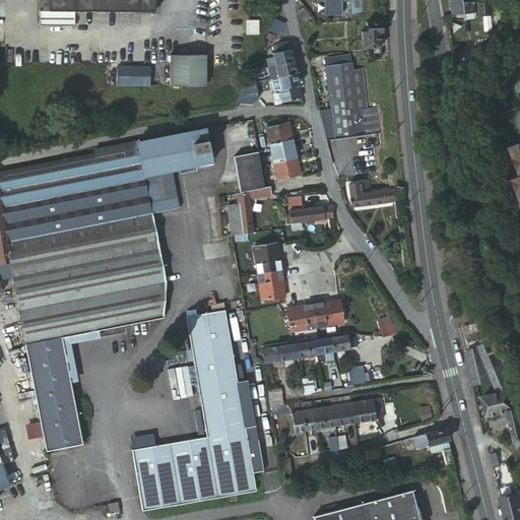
[(44,0),(44,11),(52,11),(52,0),(44,0)]
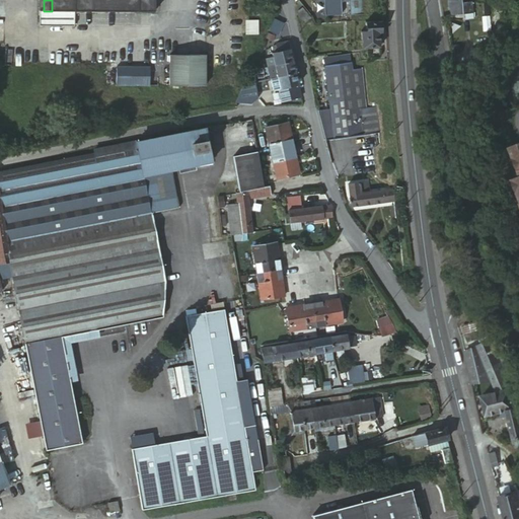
[(157,11),(156,0),(52,0),(52,11),(157,11)]
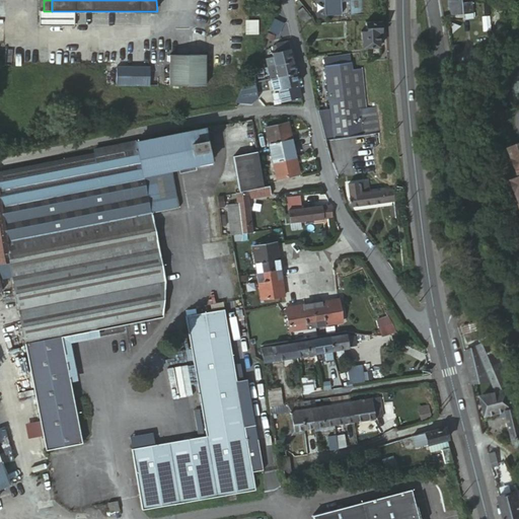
[(317,0),(317,2),(326,2),(327,16),(344,15),(343,0),(317,0)]
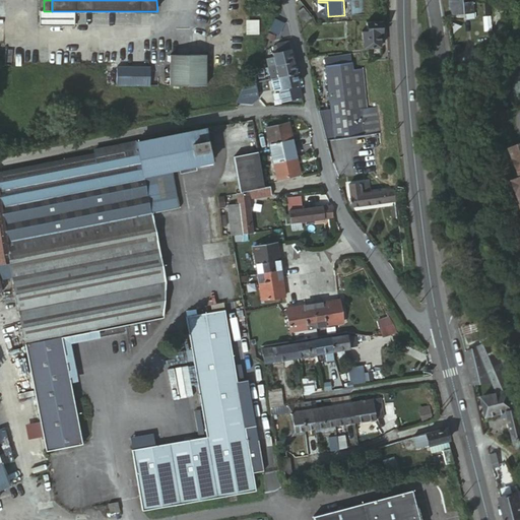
[(465,2),(451,4),(454,15),(469,13),(475,13),(474,2),(465,2)]
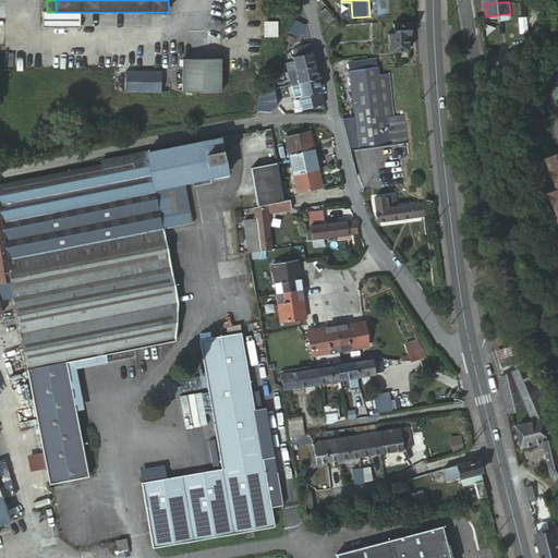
[(336,20),(327,9),(322,14),(330,25),(336,20)]
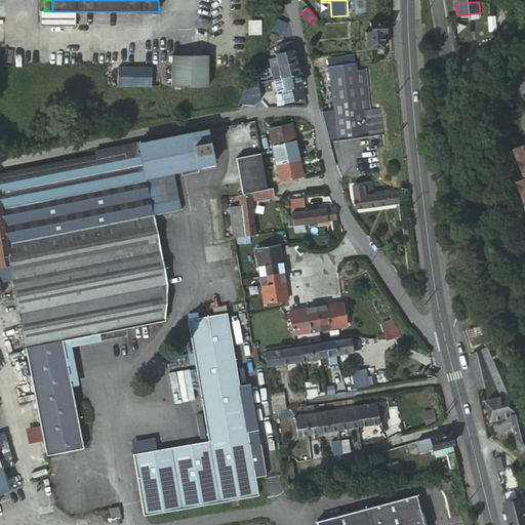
[(286,35),(288,23),(282,21),(280,34),(286,35)]
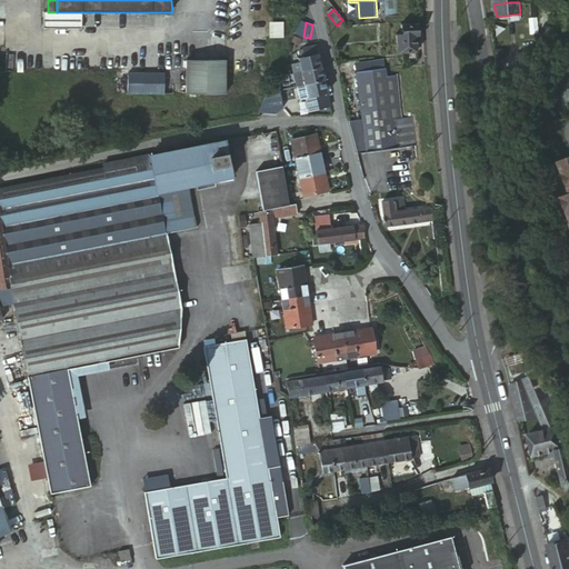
[(418,23),(402,23),(402,33),(397,35),(398,52),(417,51),(416,35),(418,35),(418,23)]
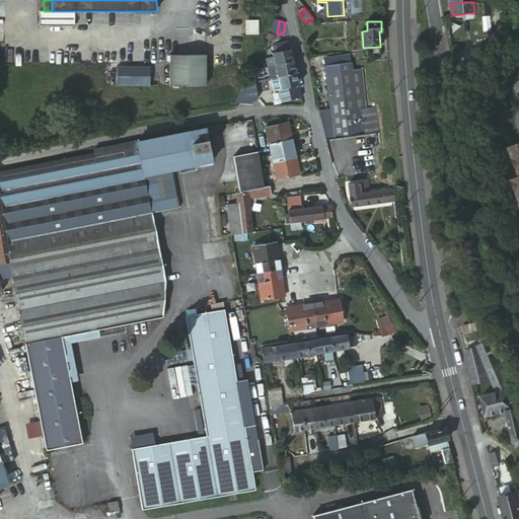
[(277,47),(279,53),(290,50),(289,43),(277,46),(277,47)]
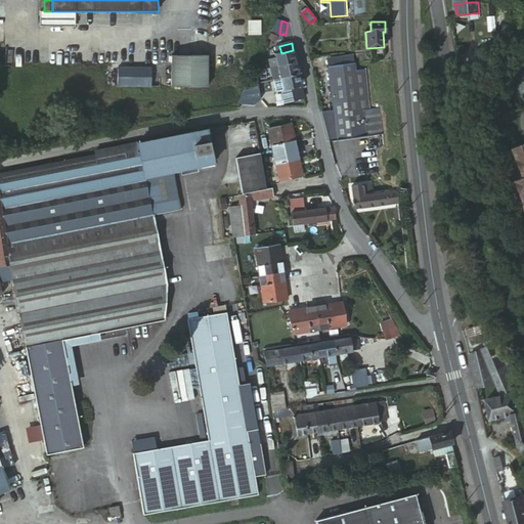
[(278,54),(275,55),(276,59),(278,67),(297,62),(294,50),(293,50),(281,53),(278,54)]
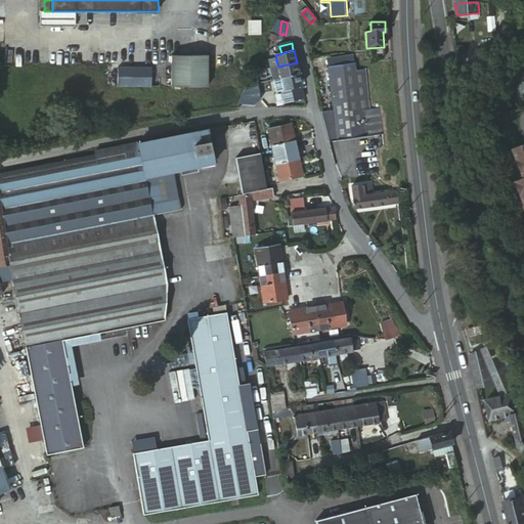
[(494,57),(492,50),(479,52),(480,59),(494,57)]
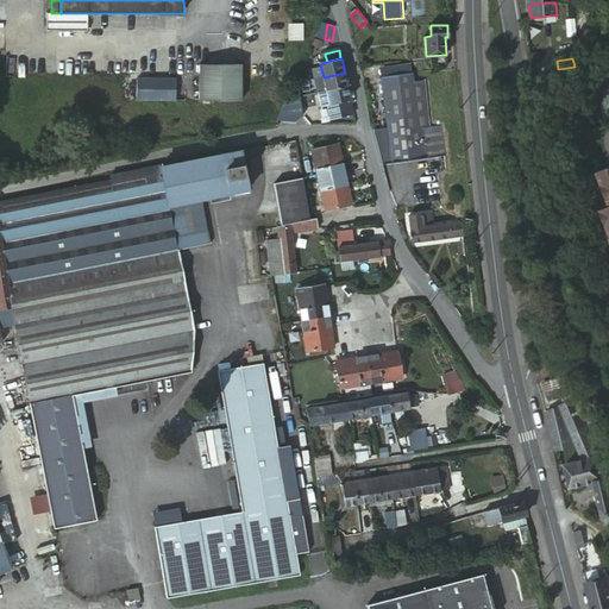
[(244,100),(243,63),(201,64),(201,100),(244,100)]
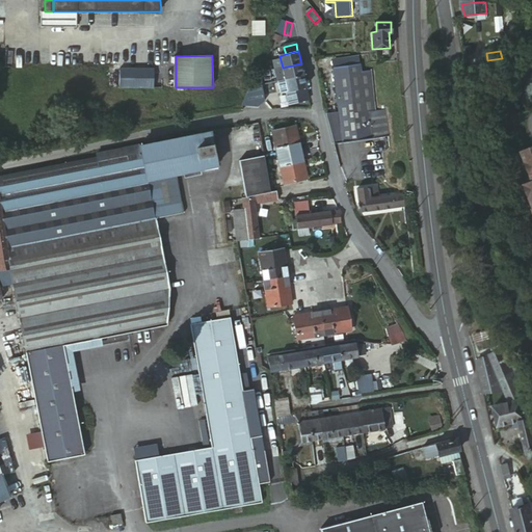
[(334,60),(336,68),(363,63),(361,56),(334,60)]
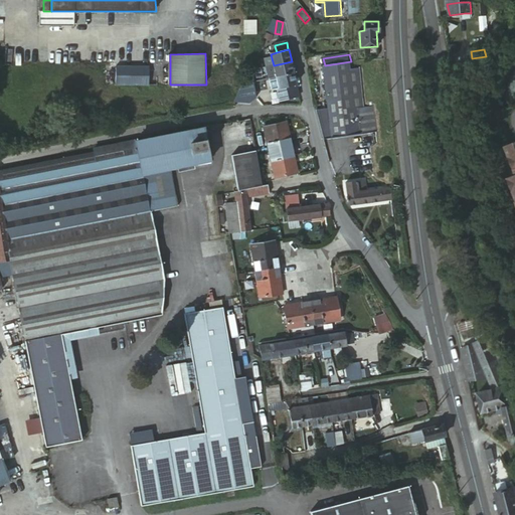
[(266,59),(268,67),(274,65),(272,58),(266,59)]
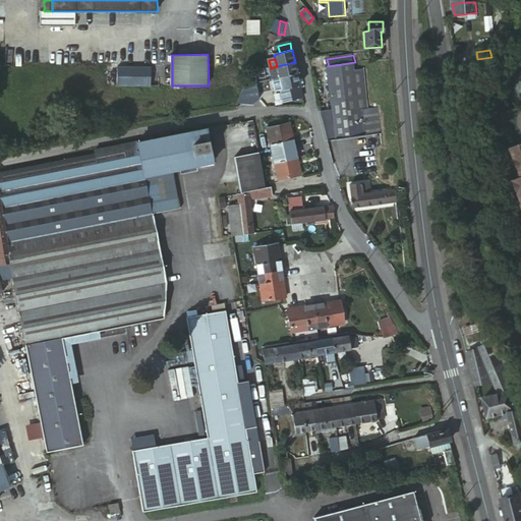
[(295,62),(277,66),(280,77),(298,73),(295,62)]
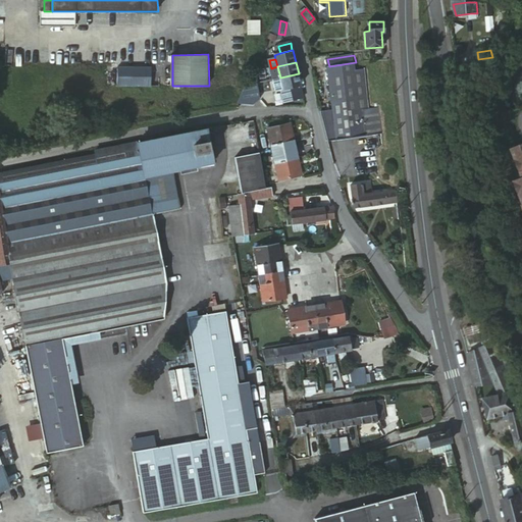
[(323,111),(330,141),(384,133),(381,107),(372,108),(366,68),(357,70),(356,62),(329,66),(335,109),(323,111)]
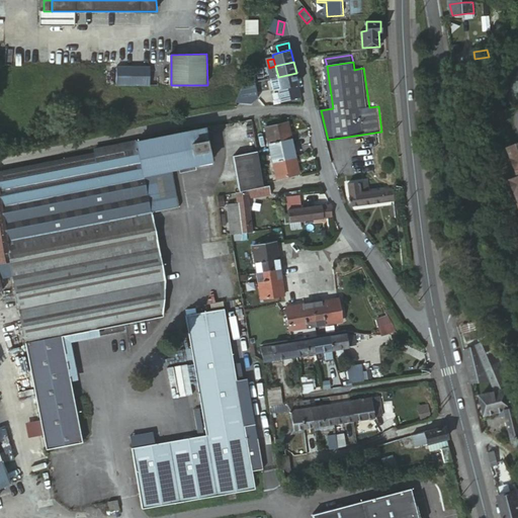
[(117,85),(149,85),(149,66),(117,66),(117,85)]
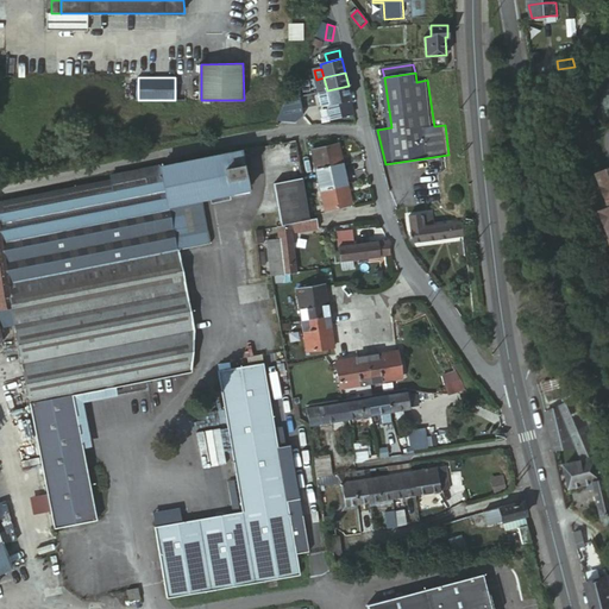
[(324,77),(316,80),(320,93),(327,90),(324,77)]
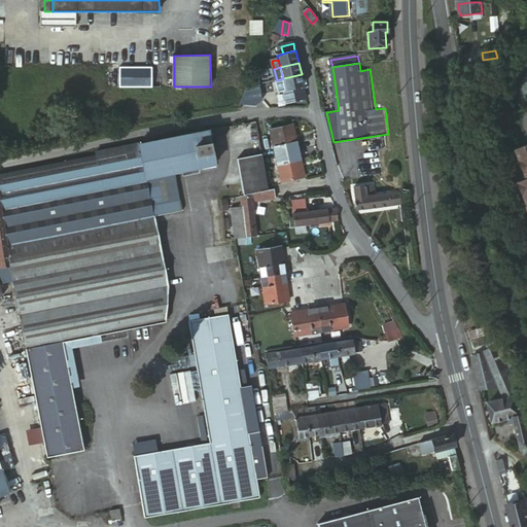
[(308,99),(302,74),(283,78),(277,80),(280,93),(295,90),(299,102),(308,99)]
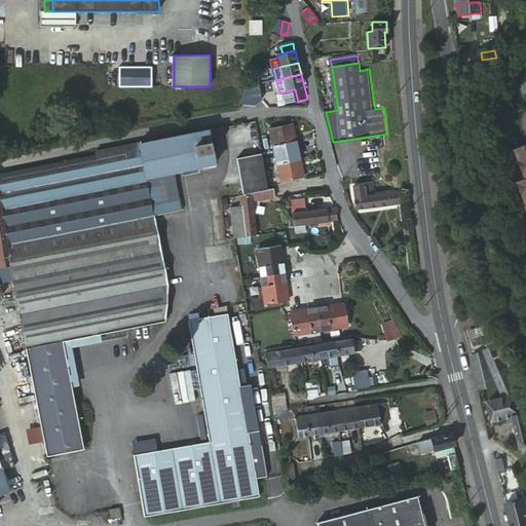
[(258,84),(250,86),(241,103),(240,106),(241,107),(256,108),(261,100),(258,84)]
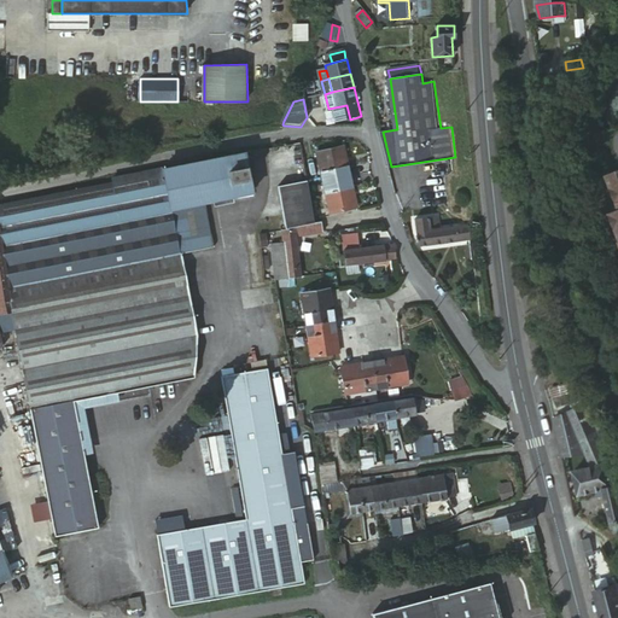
[(325,181),(353,176),(345,145),(318,151),(325,181)]
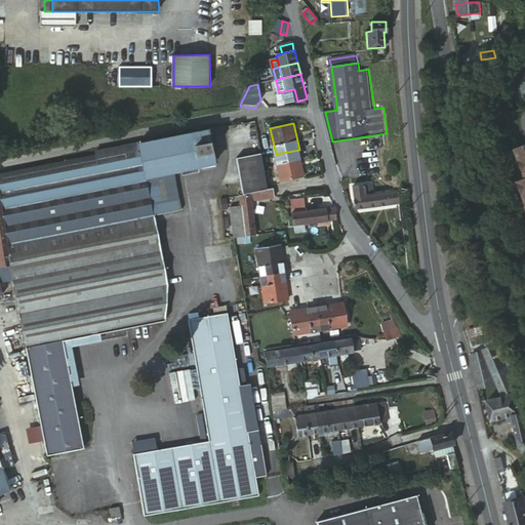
[(210,129),(142,145),(149,178),(177,171),(217,163),(210,129)]
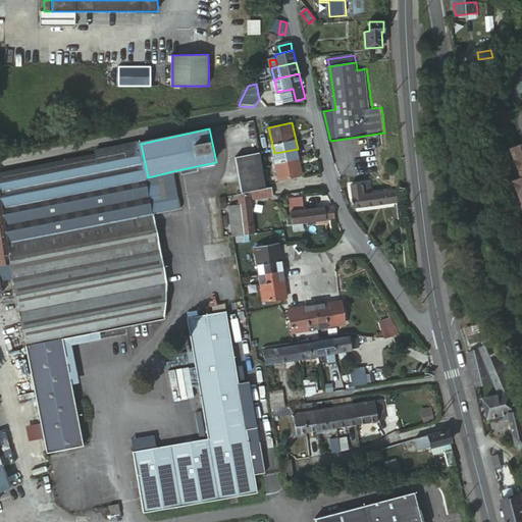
[(98,154),(18,170),(0,173),(0,183),(12,244),(155,213),(154,205),(148,177),(141,144),(141,142),(97,151),(98,154)]
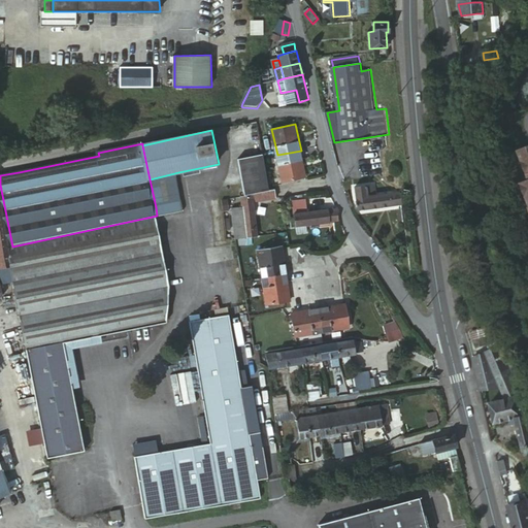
[(307,176),(301,151),(277,155),(277,156),(284,182),(307,176)]
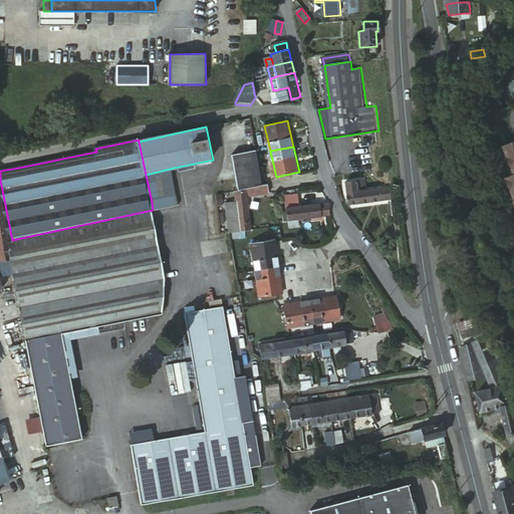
[(263,186),(262,182),(257,154),(257,150),(231,155),(237,190),(246,189),(255,188),(263,186)]
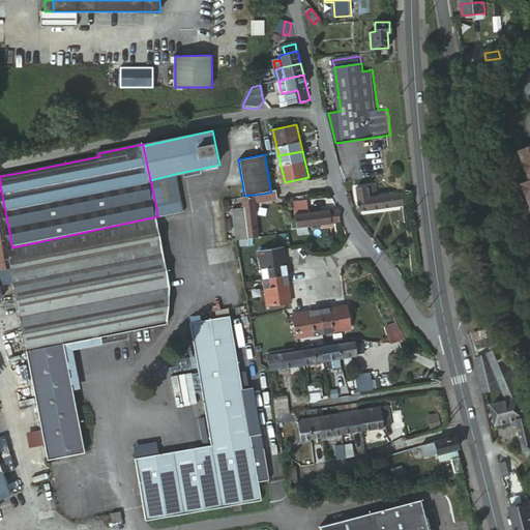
[(179,173),(150,180),(156,208),(184,202),(179,173)]
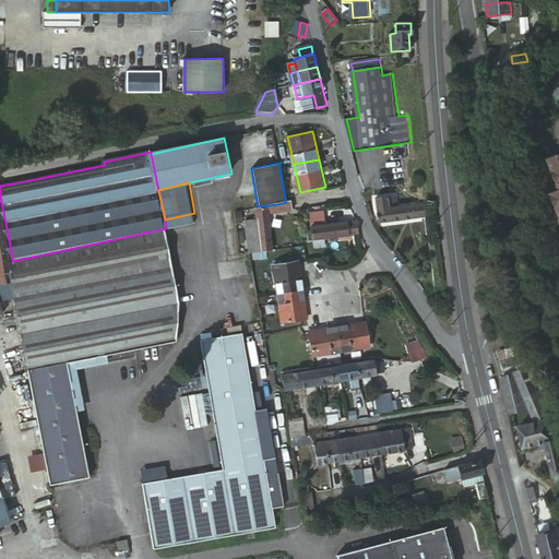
[(13,261),(0,195),(0,281),(1,285),(4,284),(18,281),(13,261)]
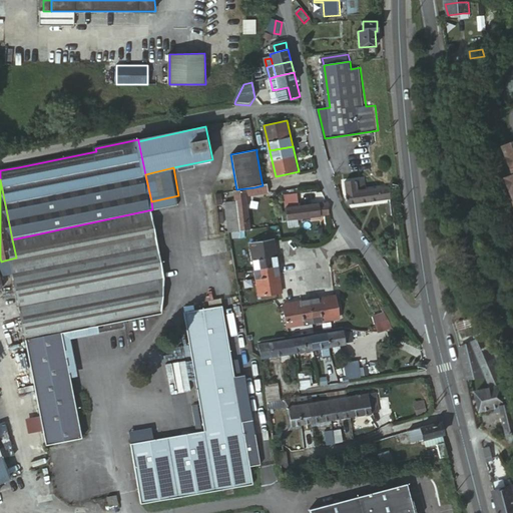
[(358,190),(367,189),(366,180),(357,181),(358,190)]
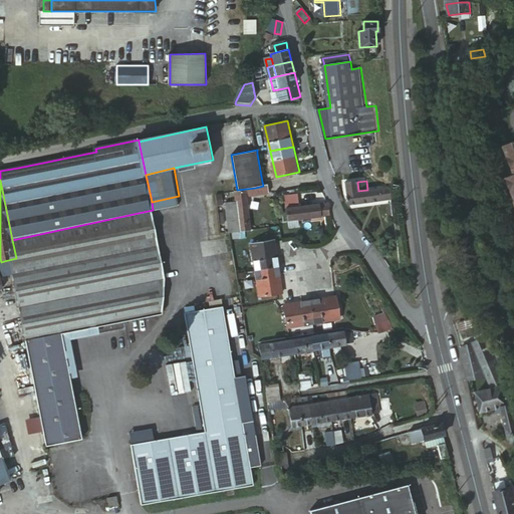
[(346,183),(347,193),(358,191),(357,182),(346,183)]
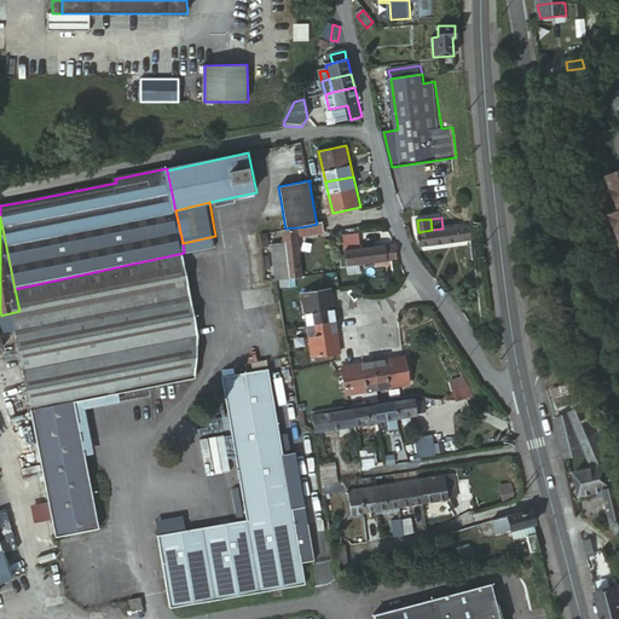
[(324,223),(317,224),(307,226),(308,235),(325,232),(324,223)]
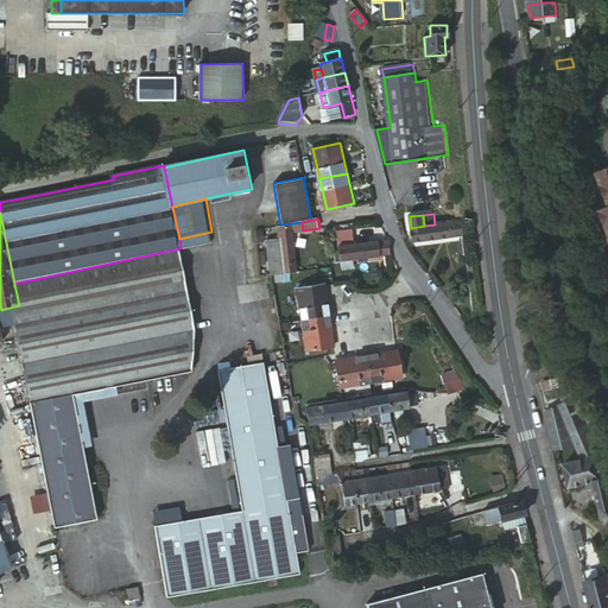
[(435,225),(436,239),(464,235),(462,221),(435,225)]
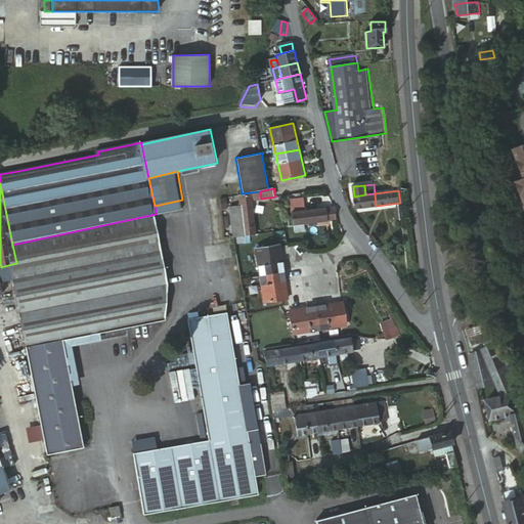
[(261,199),(260,191),(251,192),(252,201),(261,199)]
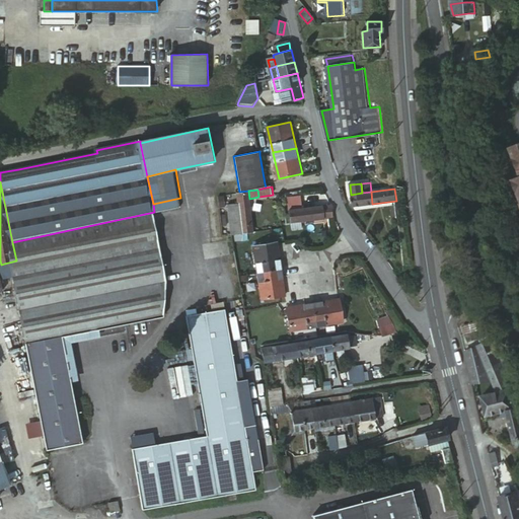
[(242,218),(252,216),(249,199),(248,191),(239,192),(238,192),(239,202),(241,217),(242,218)]
